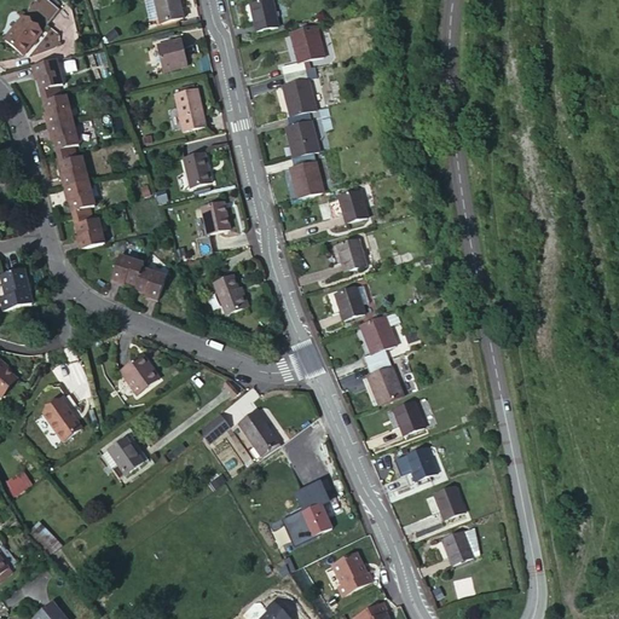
[(47,0),(36,0),(4,40),(23,56),(41,34),(61,11),(47,0)]
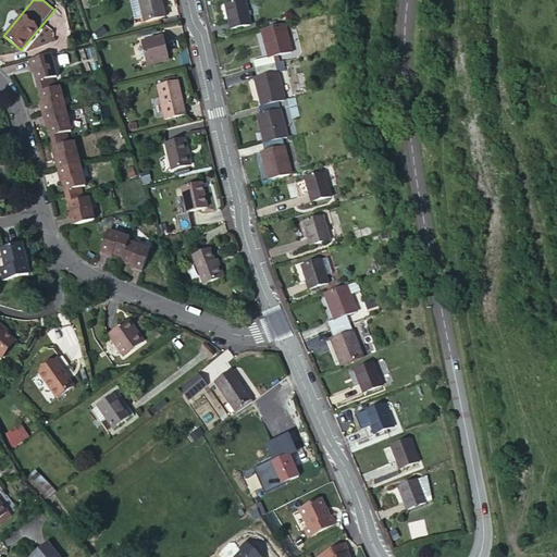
[(137,0),(131,0),(133,11),(139,9),(137,0)]
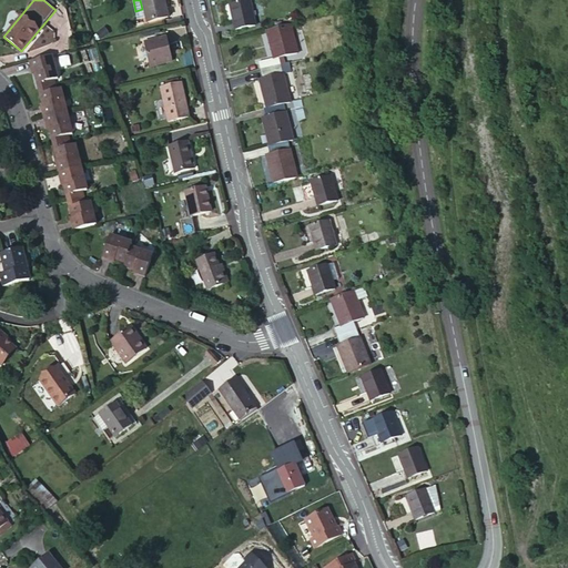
[(163,0),(141,0),(148,22),(169,17),(163,0)]
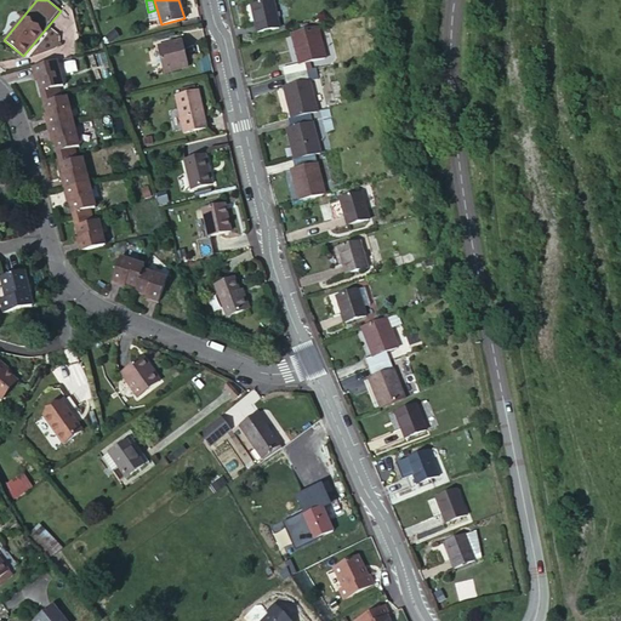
[(251,6),(257,33),(279,28),(278,20),(277,15),(273,1),(251,6)]
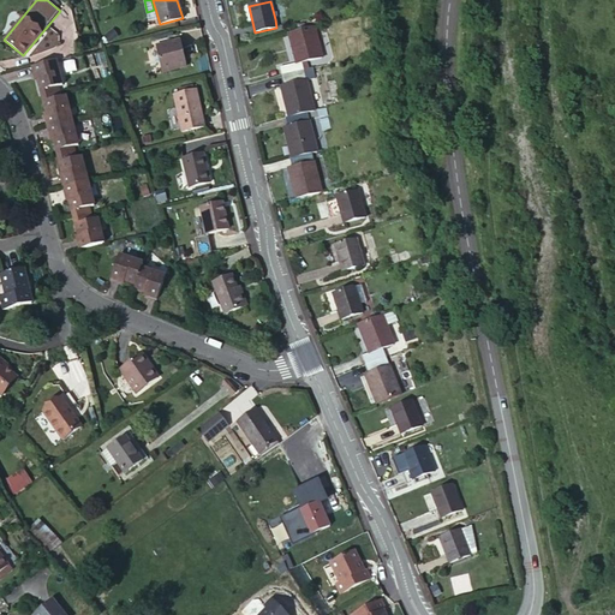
[(315,27),(288,34),(292,47),(296,46),(297,52),(293,53),(297,64),(280,69),(282,77),(304,71),(302,63),(322,58),(315,27)]
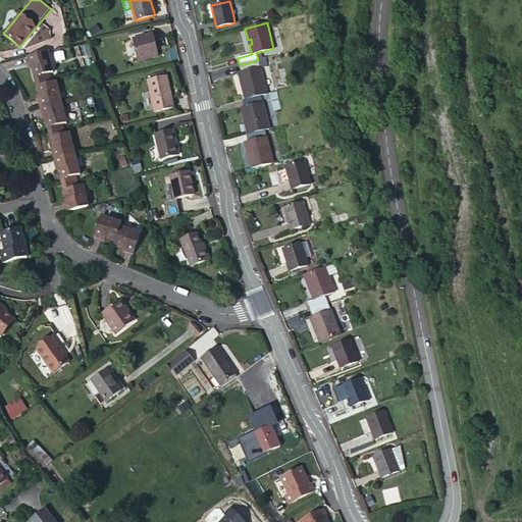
[(158,56),(153,35),(135,39),(140,60),(158,56)]
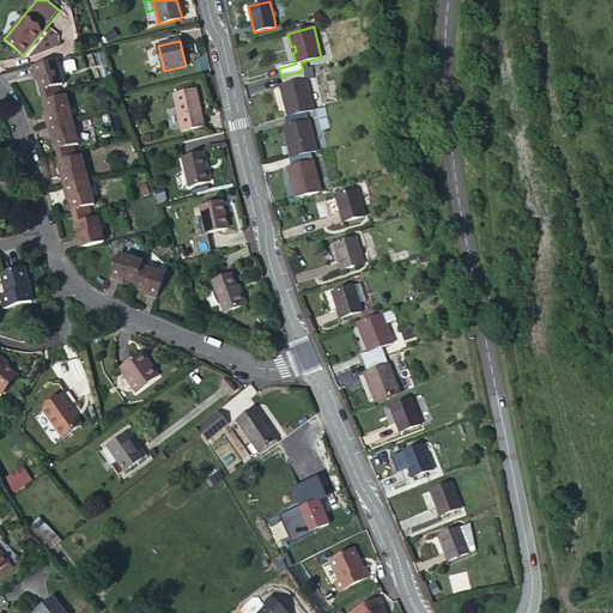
[(56,60),(31,67),(34,77),(36,76),(41,91),(59,86),(62,85),(56,60)]
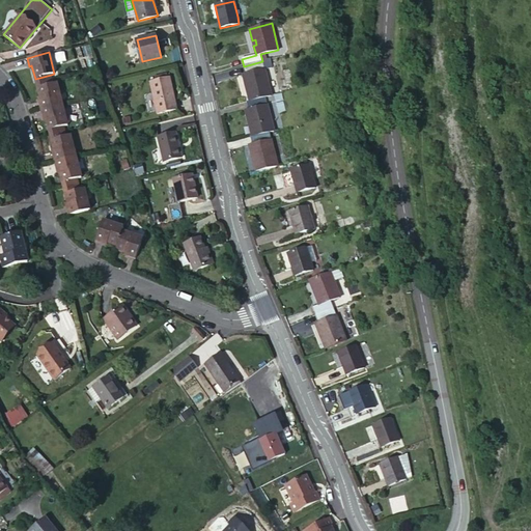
[(246,74),(243,75),(245,84),(248,84),(249,89),(246,90),(249,101),(264,98),(271,95),(262,61),(244,66),(246,74)]
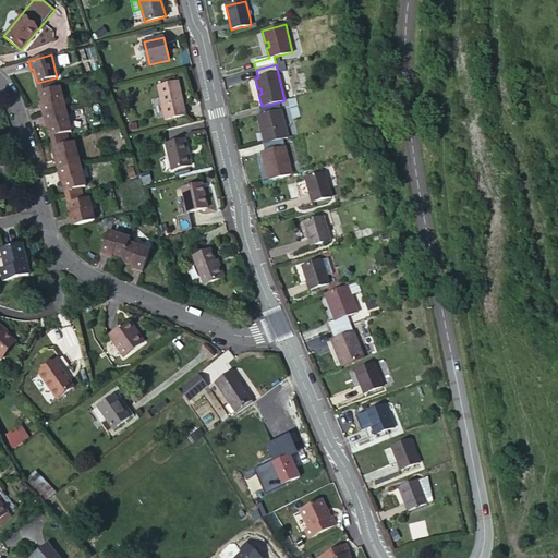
[(53,79),(37,83),(38,88),(55,84),(53,79)]
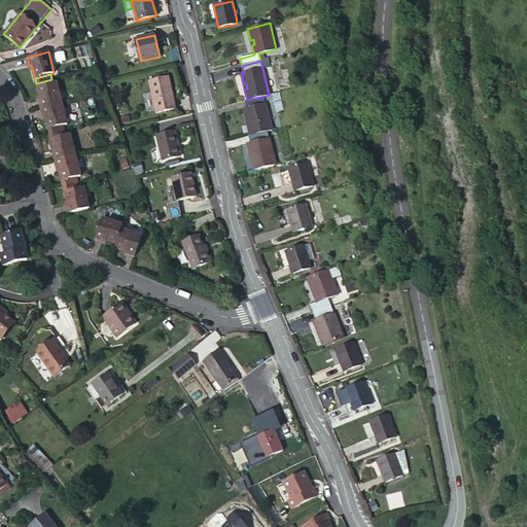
[(149,82),(155,113),(175,109),(169,77),(166,78),(155,80),(149,82)]
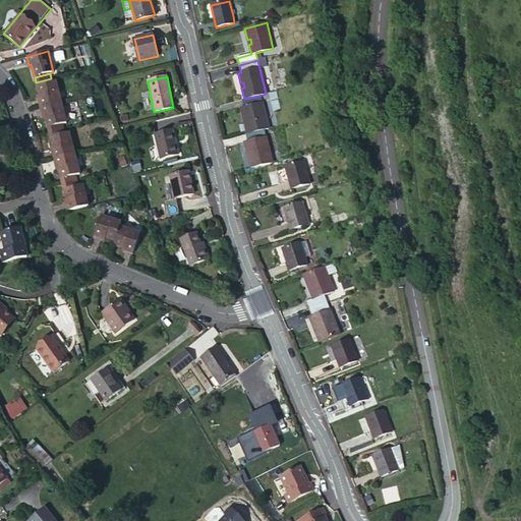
[(51,78),(36,82),(37,87),(52,82),(51,78)]
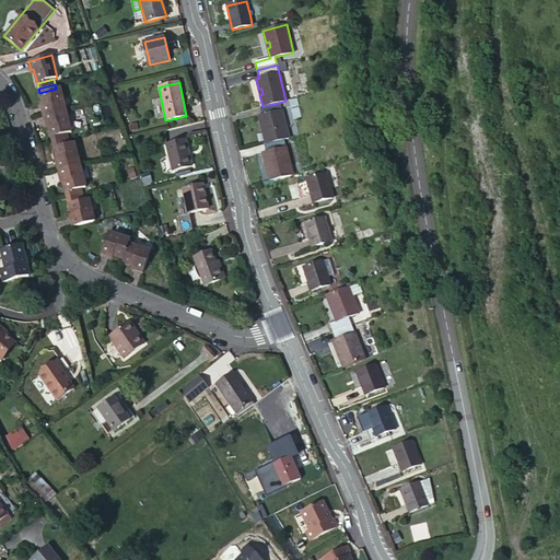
[(41,107),(44,116),(66,109),(60,88),(56,89),(39,93),(43,106),(41,107)]
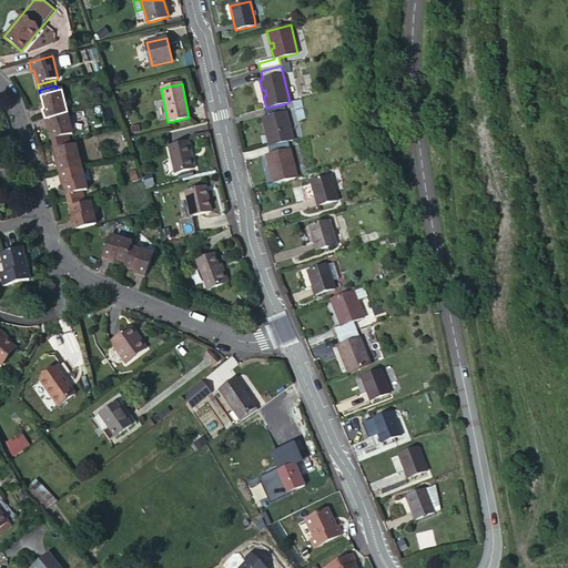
[(269,128),(270,133),(266,134),(270,145),(287,141),(293,140),(283,104),(266,108),(263,109),(265,117),(263,119),(265,129),(269,128)]
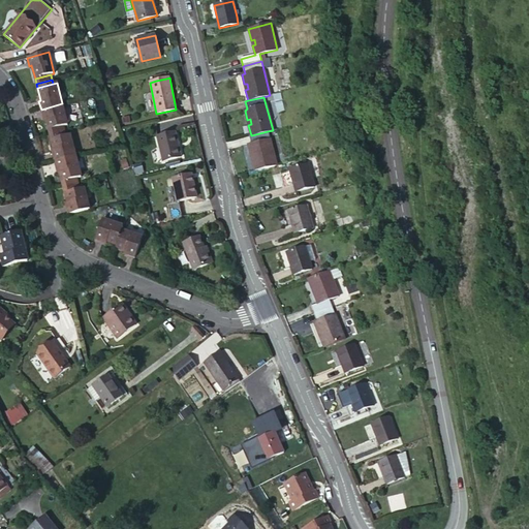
[(62,103),(41,110),(43,118),(44,117),(49,130),(68,125),(62,103)]
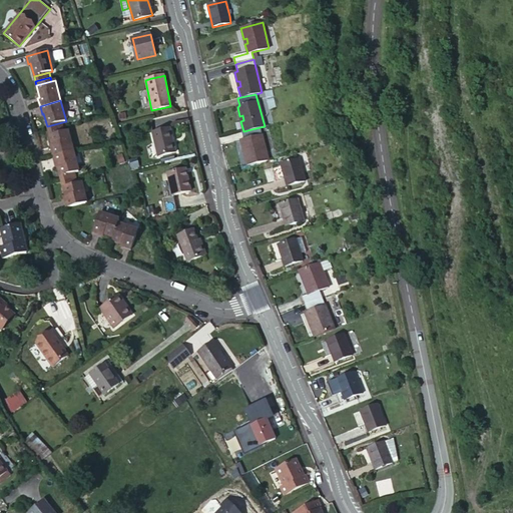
[(62,122),(47,126),(48,130),(63,127),(62,122)]
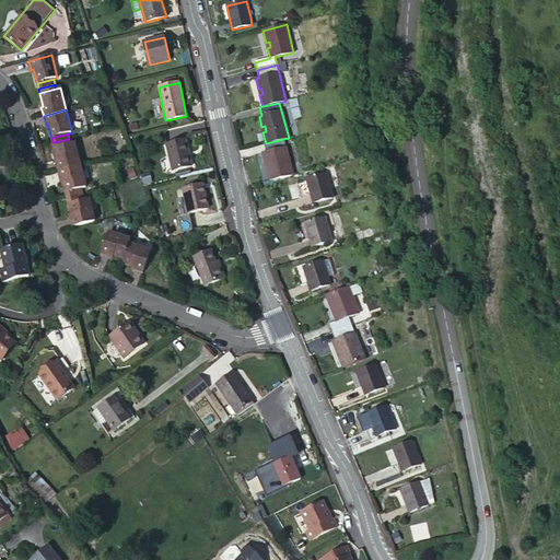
[(69,139),(53,142),(54,148),(70,143),(69,139)]
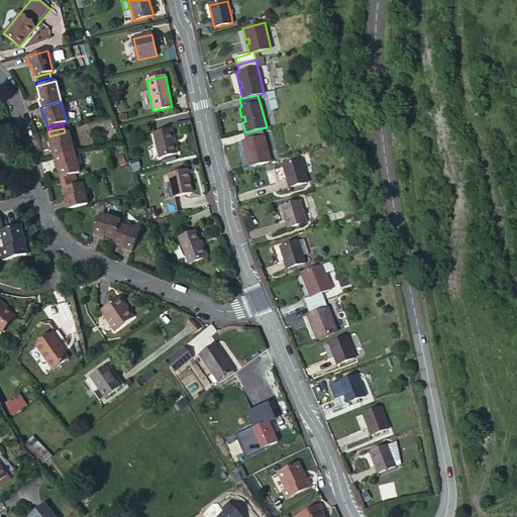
[(246,156),(249,167),(270,162),(262,128),(245,132),(243,132),(245,140),(242,141),(244,150),(247,150),(249,154),(246,156)]
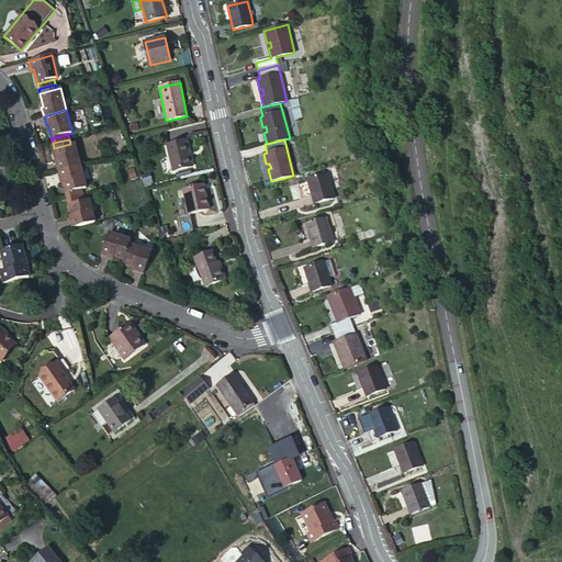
[(192,167),(187,141),(167,145),(172,171),(192,167)]
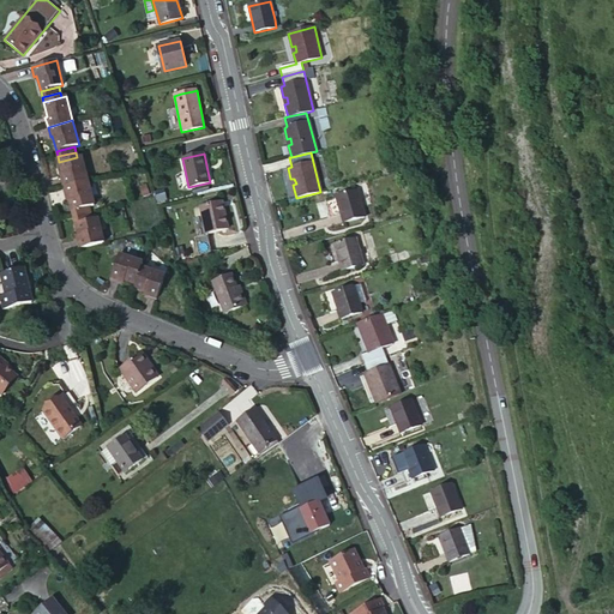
[(61,178),(64,187),(88,181),(82,156),(77,157),(59,162),(62,178),(61,178)]
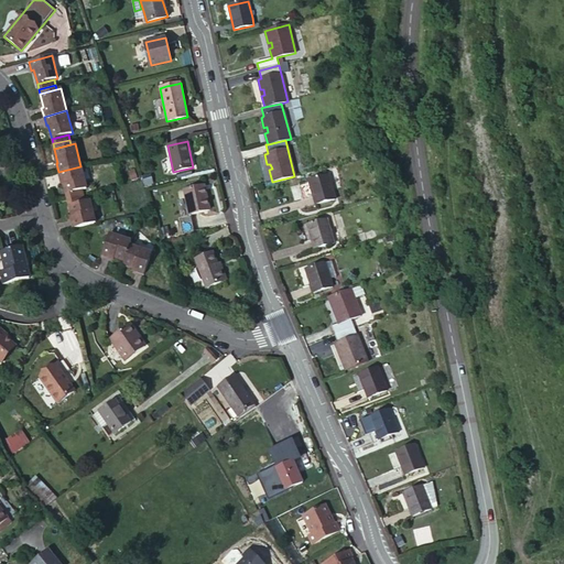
[(80,166),(58,172),(61,181),(63,180),(66,194),(83,190),(87,188),(80,166)]
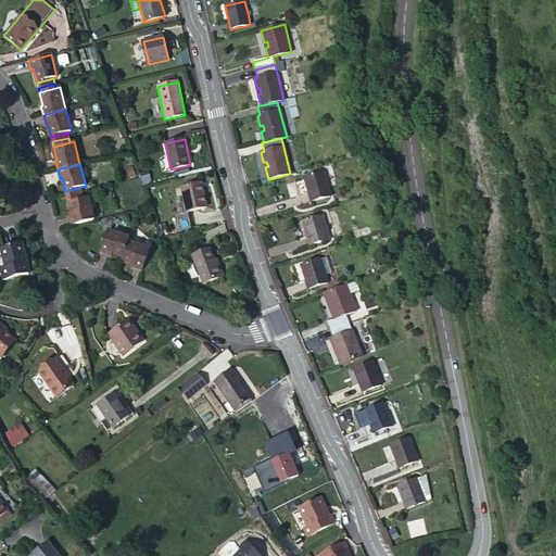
[(305,178),(310,193),(312,202),(331,196),(324,173),(305,178)]
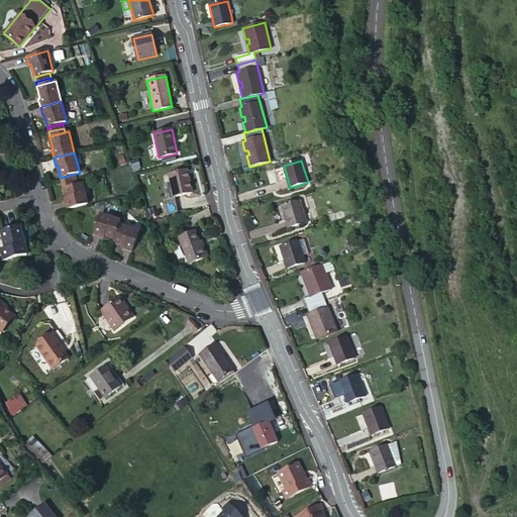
[(284,166),(274,169),(278,183),(288,180),(284,166)]
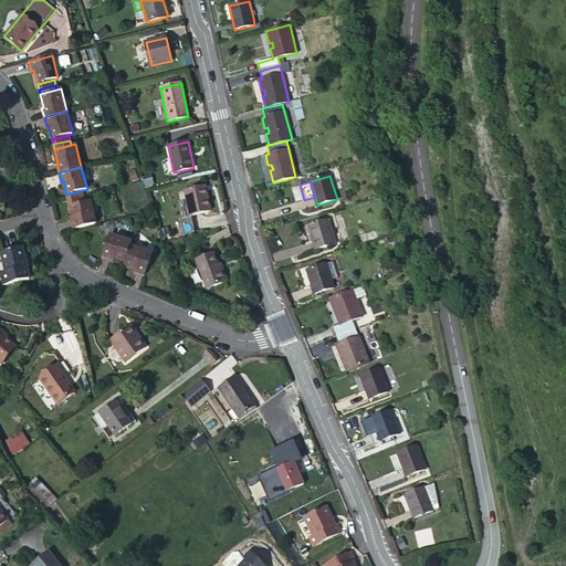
[(210,211),(205,187),(185,191),(190,216),(210,211)]
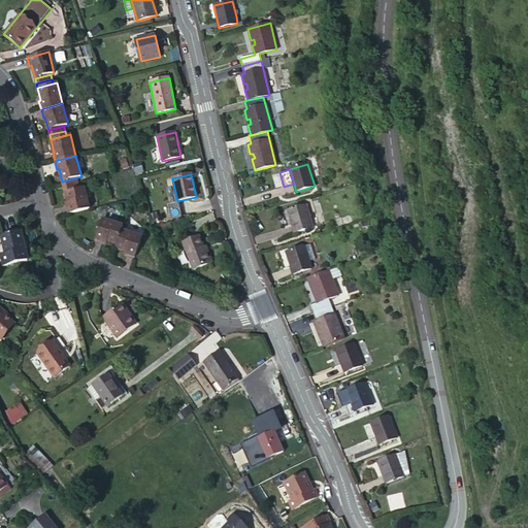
[(77,177),(62,182),(63,187),(78,183),(77,177)]
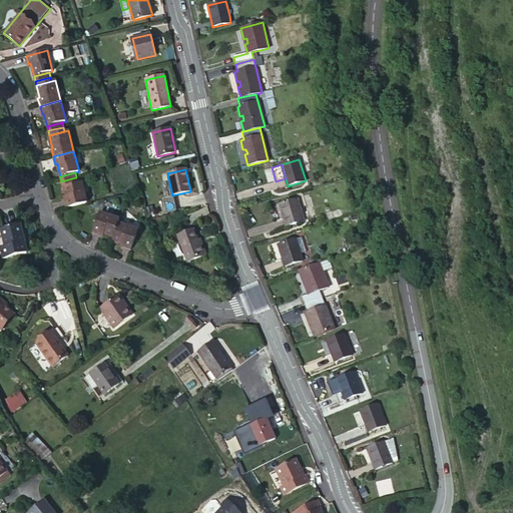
[(76,177),(61,181),(62,187),(78,183),(76,177)]
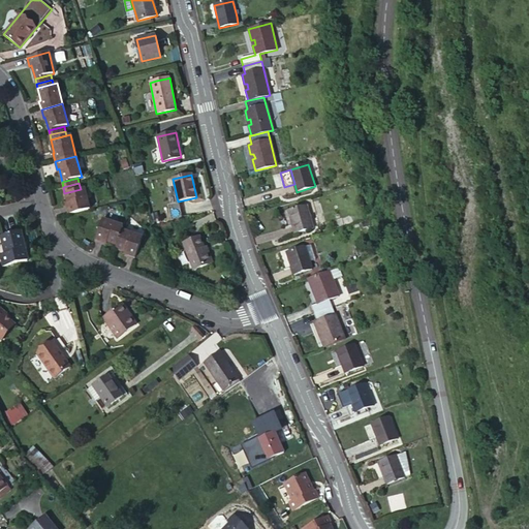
[(66,207),(68,215),(90,210),(84,188),(81,189),(64,193),(68,207),(66,207)]
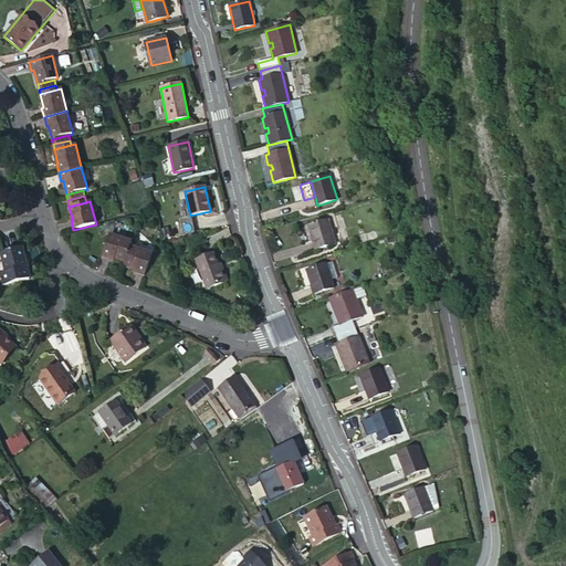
[(195,232),(190,216),(179,218),(184,236),(195,232)]
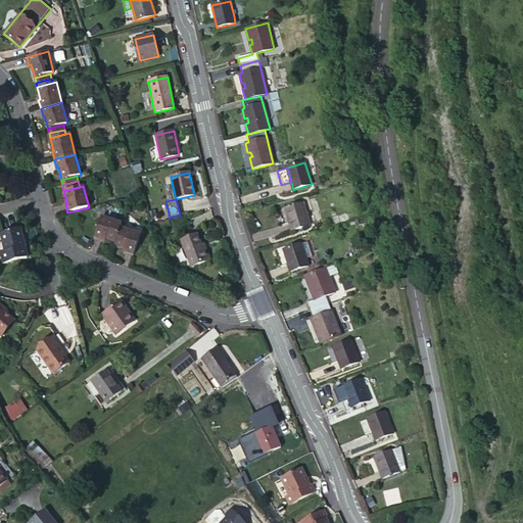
[(302,203),(285,208),(291,231),(310,226),(306,218),(305,214),(302,203)]
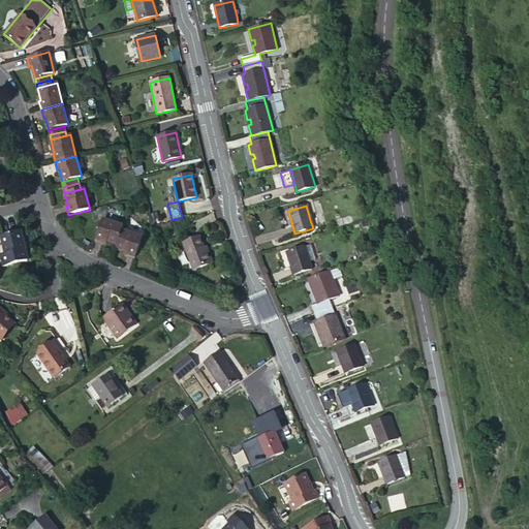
[(103,243),(103,241),(107,242),(117,245),(122,229),(123,226),(102,218),(95,240),(103,243)]
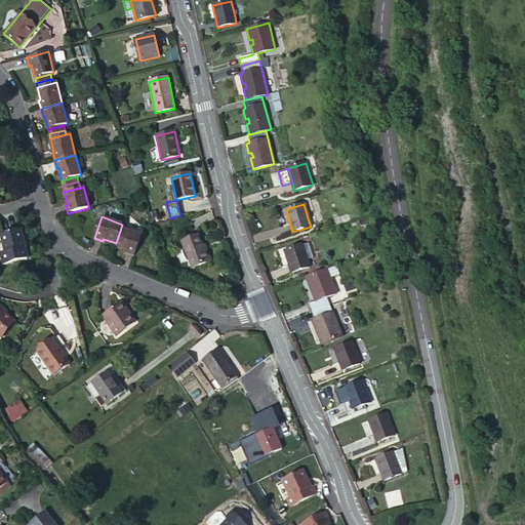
[(126,253),(134,256),(142,235),(121,228),(116,243),(114,247),(123,250),(127,251),(126,253)]
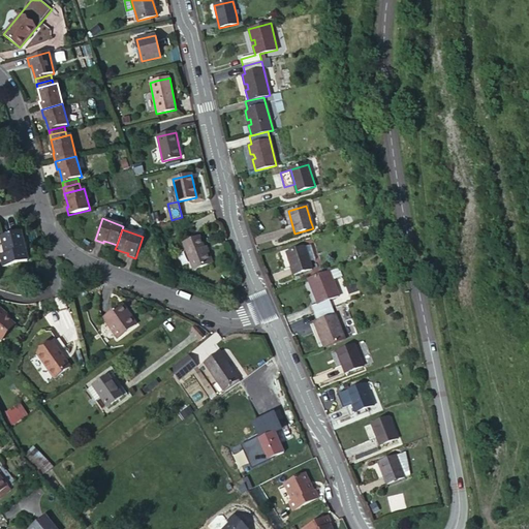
[(28,260),(21,231),(0,236),(4,254),(0,254),(0,256),(2,267),(28,260)]
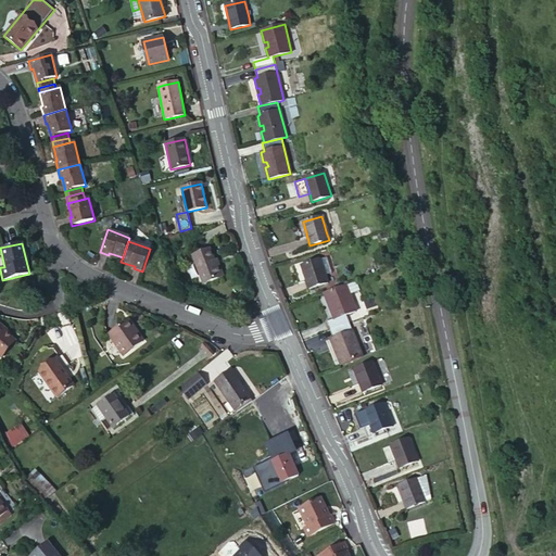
[(210,249),(192,256),(203,283),(223,276),(218,264),(215,264),(214,261),(210,249)]
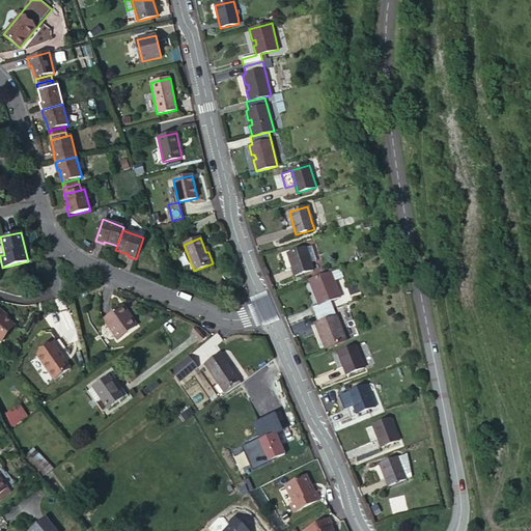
[(313,271),(310,262),(316,260),(311,246),(287,254),(296,276),(313,271)]
